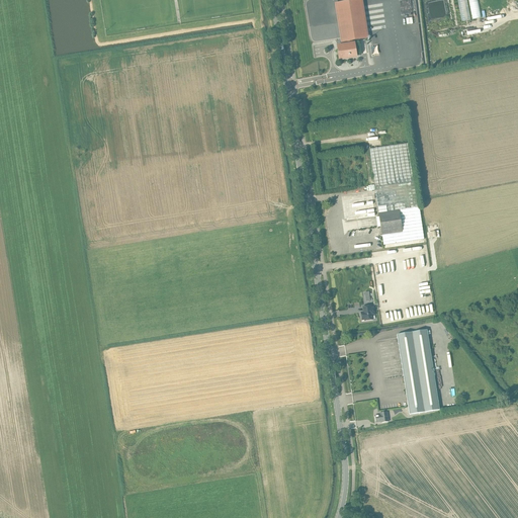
[(457,0),(462,22),(470,20),(466,0),(457,0)]
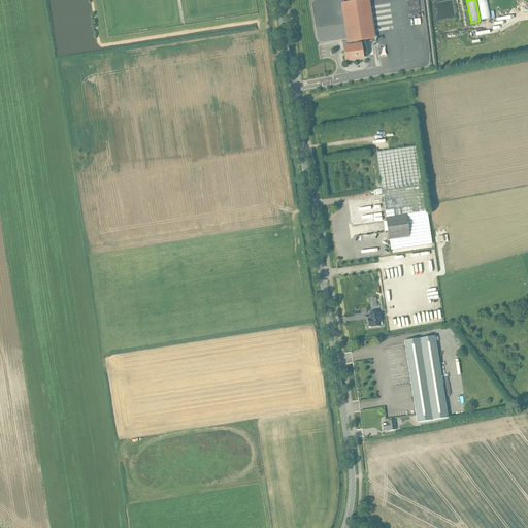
[(477,0),(483,20),(491,19),(487,0),(477,0)]
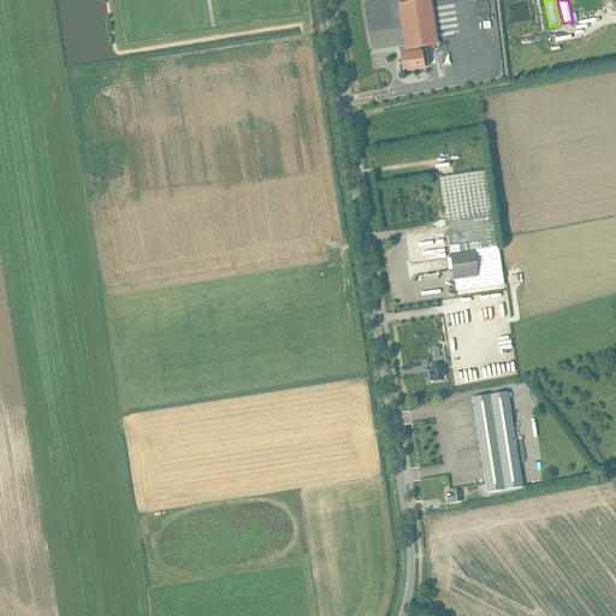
[(404,71),(410,70),(425,67),(422,51),(420,51),(420,49),(421,49),(438,47),(432,1),(401,6),(408,48),(413,48),(413,53),(412,53),(413,55),(409,57),(409,58),(403,59),(404,71)]
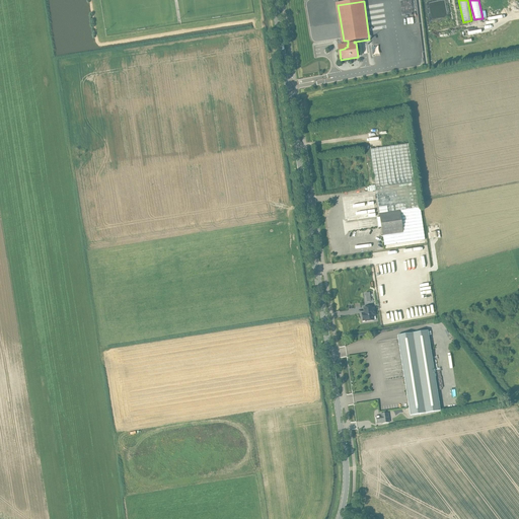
[(375,149),(370,149),(380,214),(379,214),(382,236),(383,236),(385,249),(397,247),(427,243),(411,143),(375,149)]
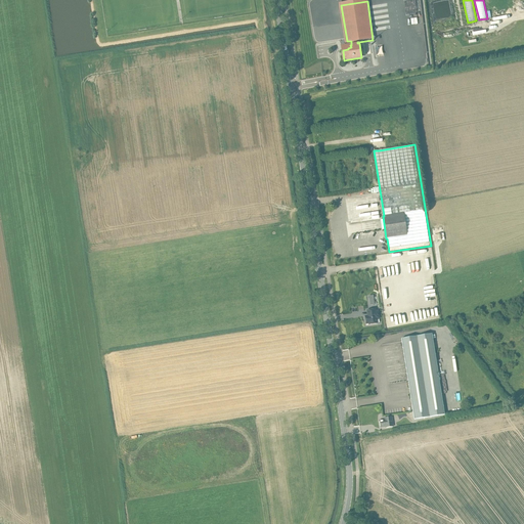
[(365,316),(366,322),(367,323),(368,323),(368,324),(377,323),(377,319),(379,318),(378,311),(376,311),(375,309),(366,310),(367,316),(365,316)]
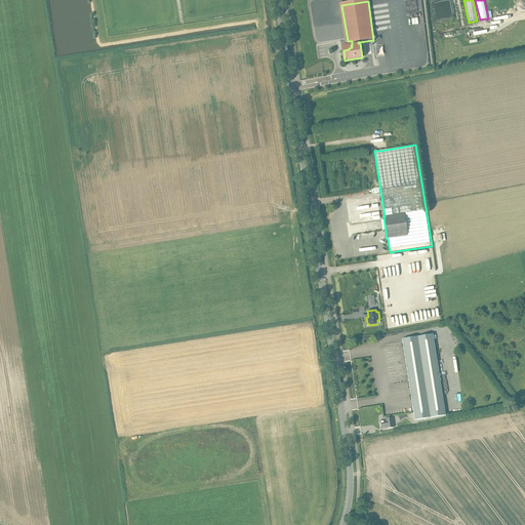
[(433,334),(407,338),(402,339),(415,420),(445,415),(433,334)]
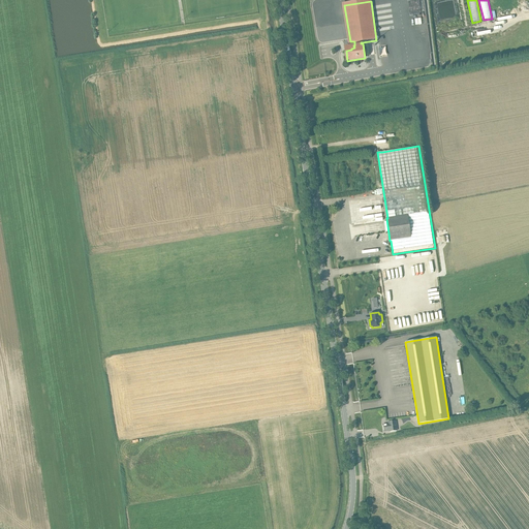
[(383,425),(384,431),(390,431),(390,432),(397,431),(395,421),(387,422),(389,424),(383,425)]
